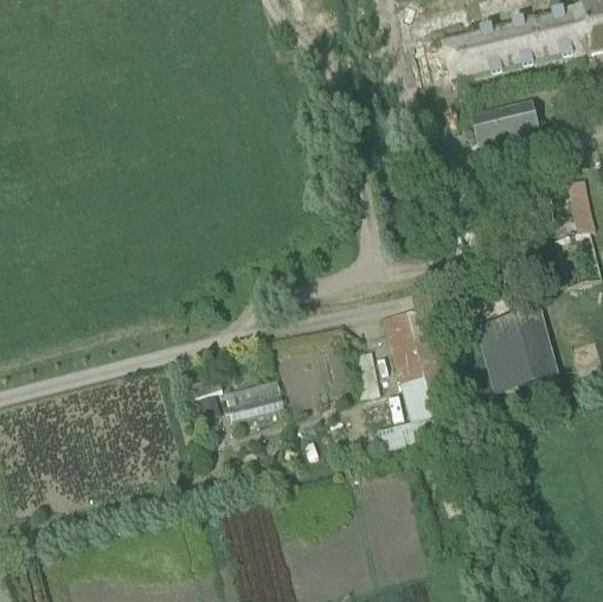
[(602,2),(584,7),(595,53),(602,52),(602,2)]
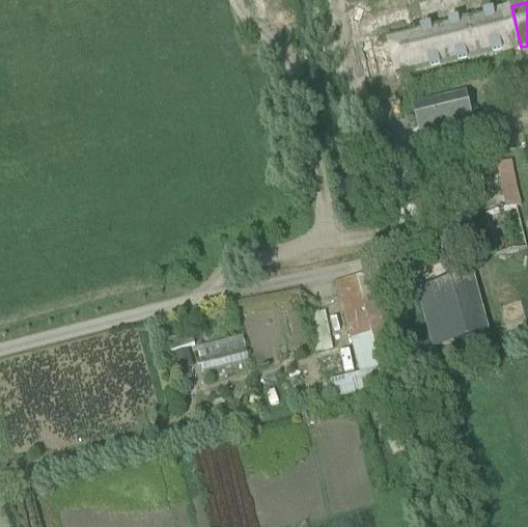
[(511,6),(413,28),(388,34),(397,75),(508,48),(521,47),(511,6)]
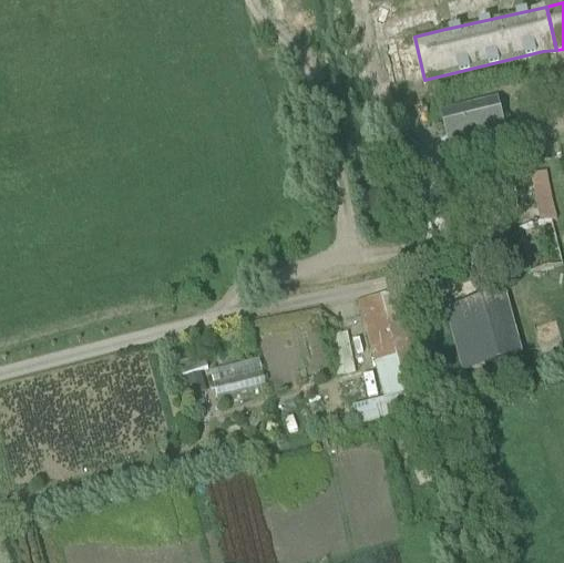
[(499,95),(442,109),(449,137),(505,124),(499,95)]
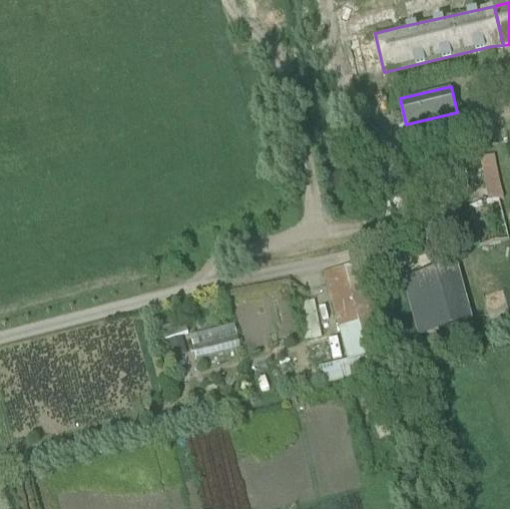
[(482,243),(509,237),(509,233),(500,197),(506,195),(502,180),(499,180),(493,153),(481,155),(487,182),(490,181),(494,198),(472,203),(482,243)]
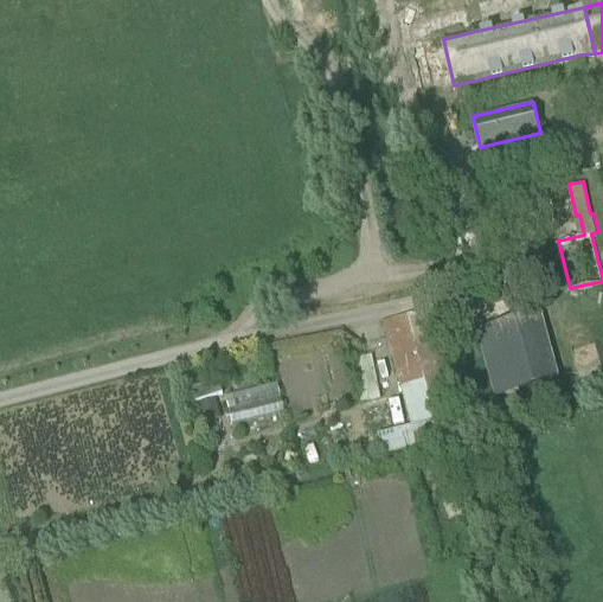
[(412,424),(380,433),(385,453),(456,434),(423,308),(384,318),(412,424)]
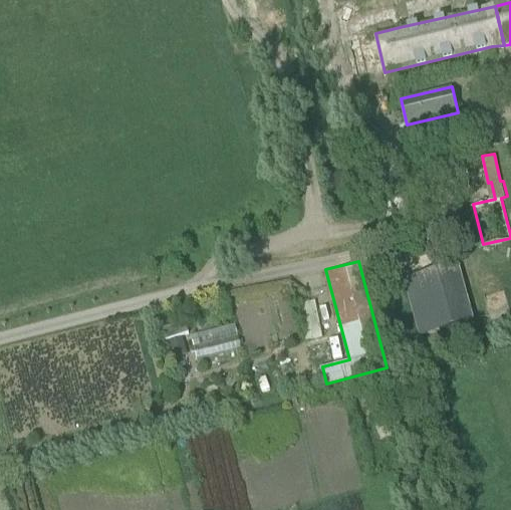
[(453,263),(405,277),(421,334),(469,321),(453,263)]
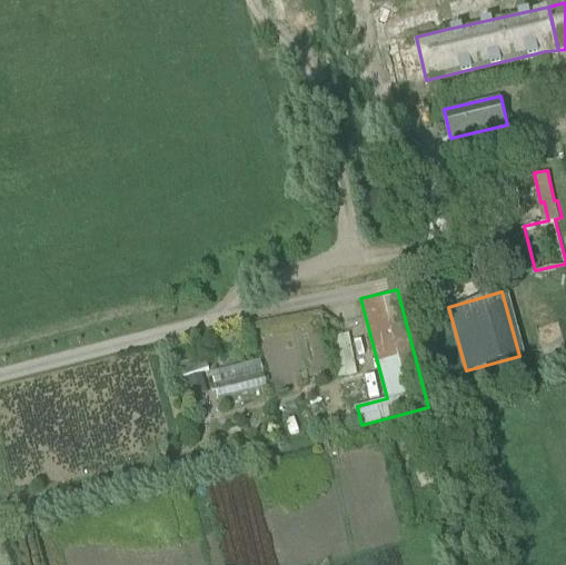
[(334,334),(343,375),(360,370),(350,329),(334,334)]
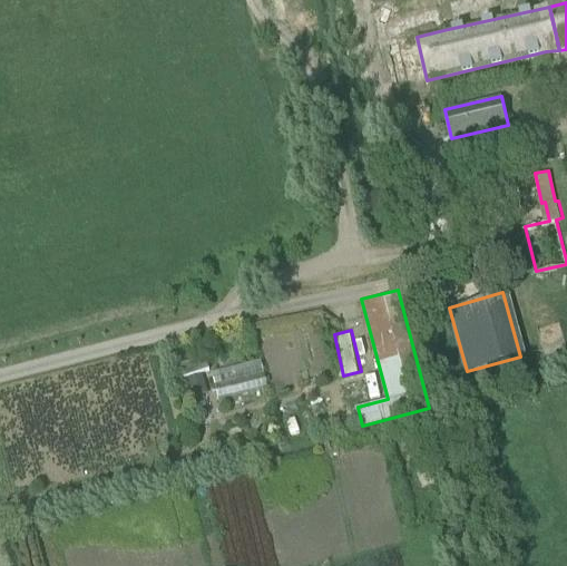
[(207,353),(181,361),(185,374),(211,367),(207,353)]
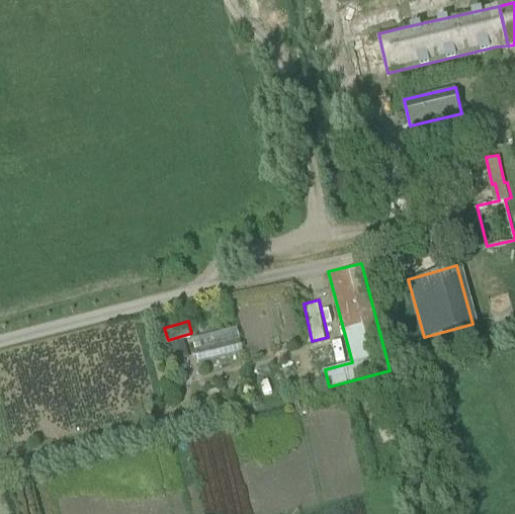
[(238,325),(194,336),(200,359),(243,348),(238,325)]
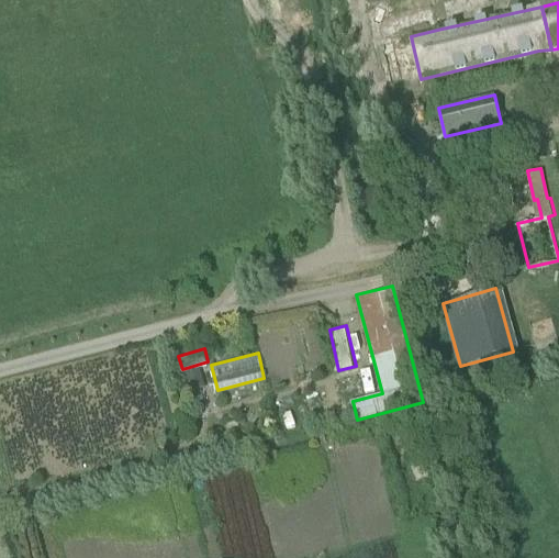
[(201,366),(186,370),(190,389),(205,384),(201,366)]
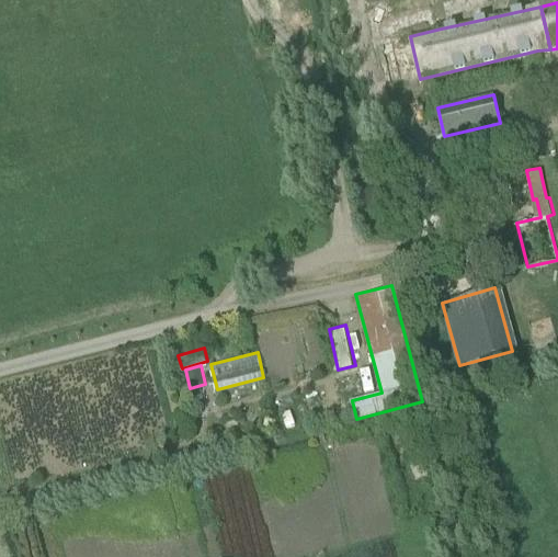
All buildings are outlined.
